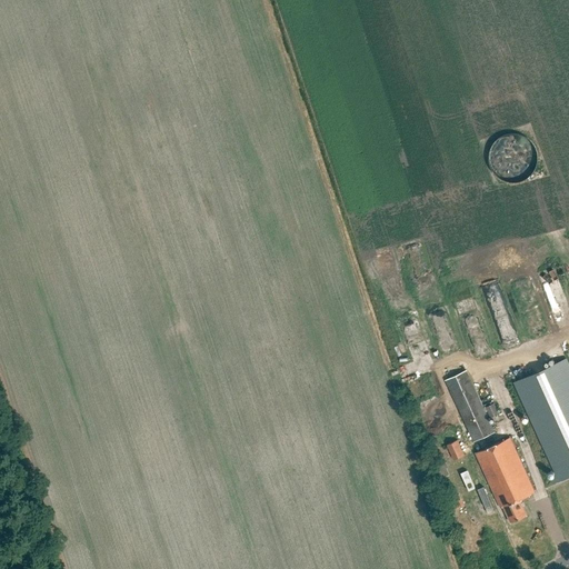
[(551,308),(567,302),(556,270),(540,276),(549,299),(548,300),(551,308)]
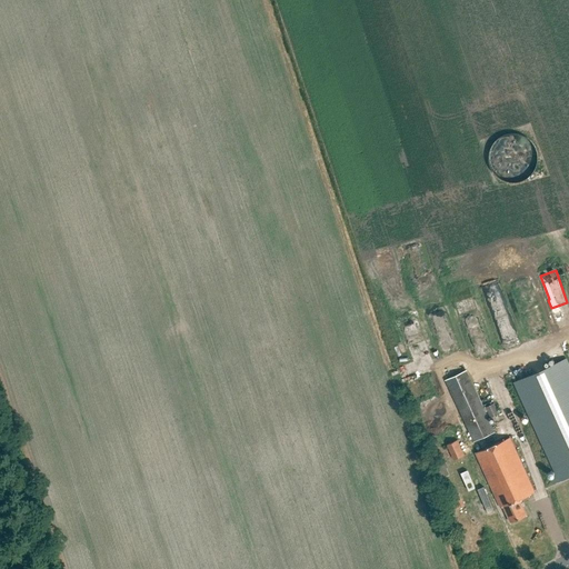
[(515,382),(559,481),(568,477),(568,365),(567,359),(515,382)]
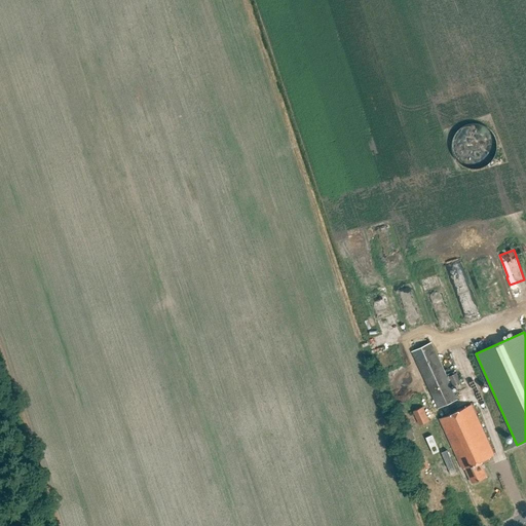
[(412,351),(439,409),(457,400),(431,343),(412,351)]
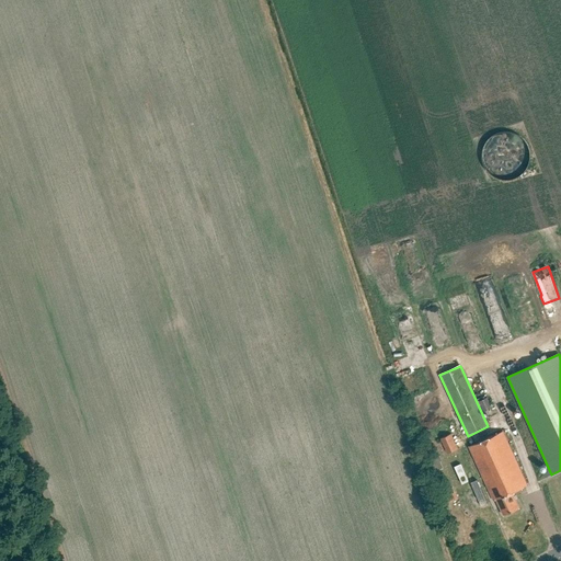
[(493,408),(488,398),(480,401),(484,412),(493,408)]
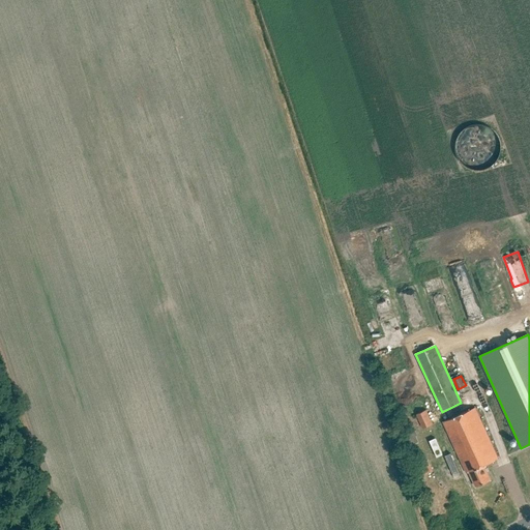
[(475,408),(443,422),(467,473),(469,472),(476,487),(491,480),(484,465),(499,459),(475,408)]
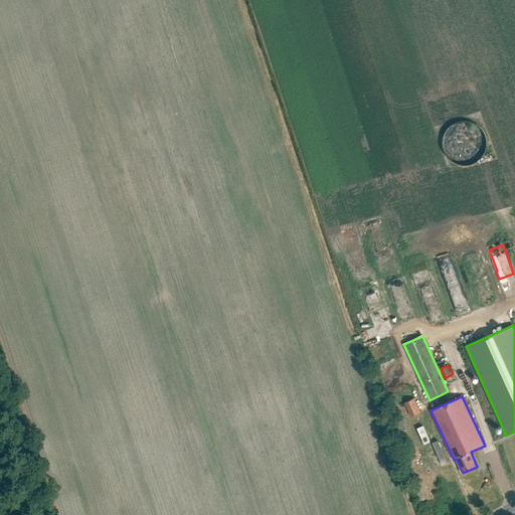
[(420,411),(414,398),(400,405),(405,414),(409,412),(411,416),(420,411)]
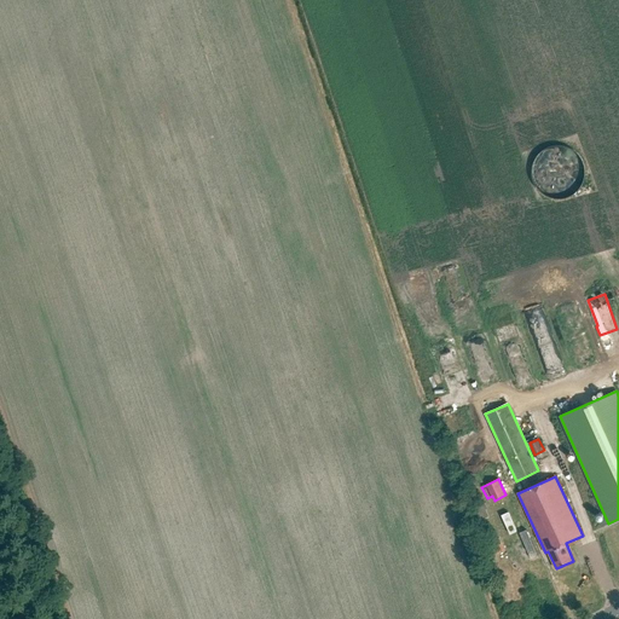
[(478,514),(480,520),(489,516),(486,510),(489,509),(486,504),(473,509),(475,515),(478,514)]
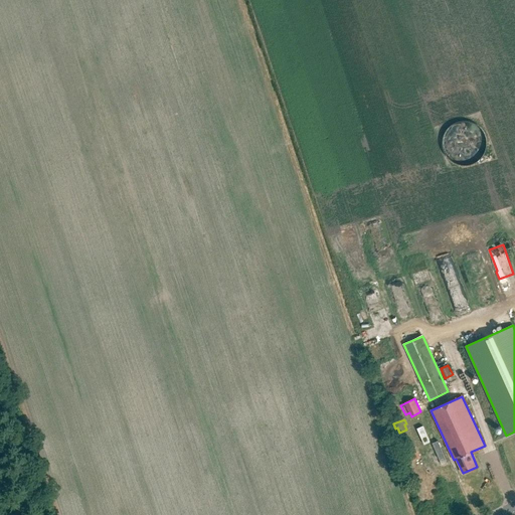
[(406,452),(410,462),(419,458),(415,449),(406,452)]
